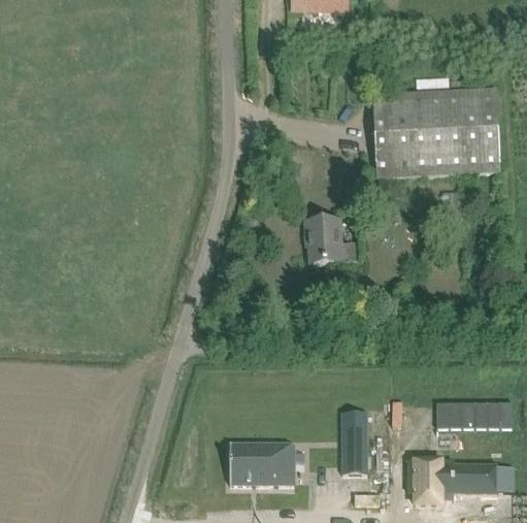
[(448,77),(415,78),(416,90),(448,89),(448,79),(448,77)]
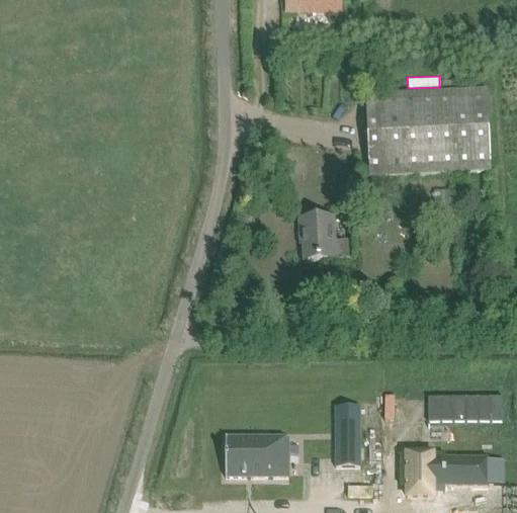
[(451,77),(439,78),(439,87),(451,87),(451,77)]
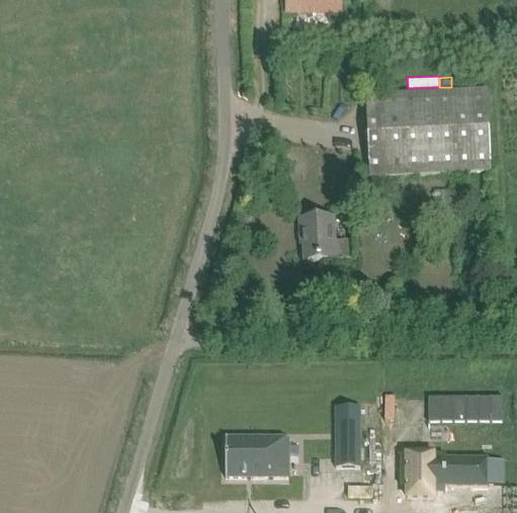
[(385,92),(365,93),(368,174),(389,173),(490,168),(487,87),(413,90),(401,91),(401,81),(389,81),(390,92),(385,92)]
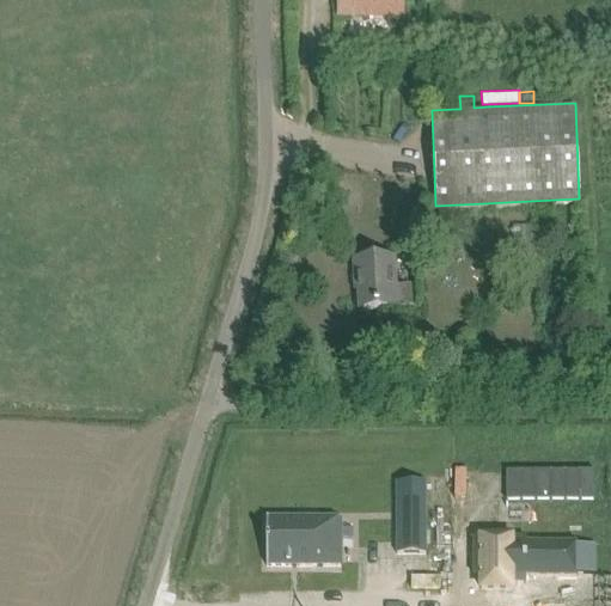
[(358,273),(360,305),(411,301),(410,280),(393,281),(392,252),(354,255),(355,273),(358,273)]
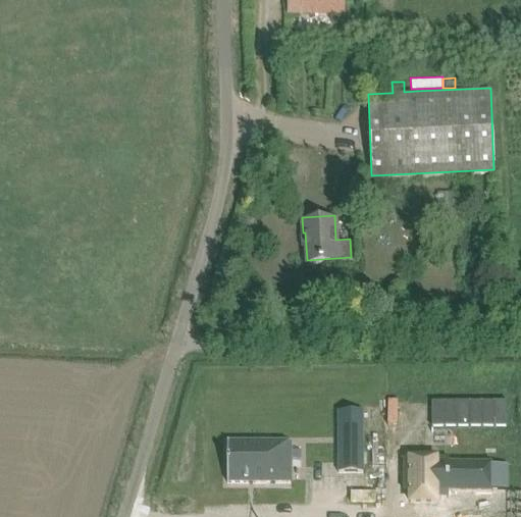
[(337,407),(337,468),(362,468),(362,407),(337,407)]
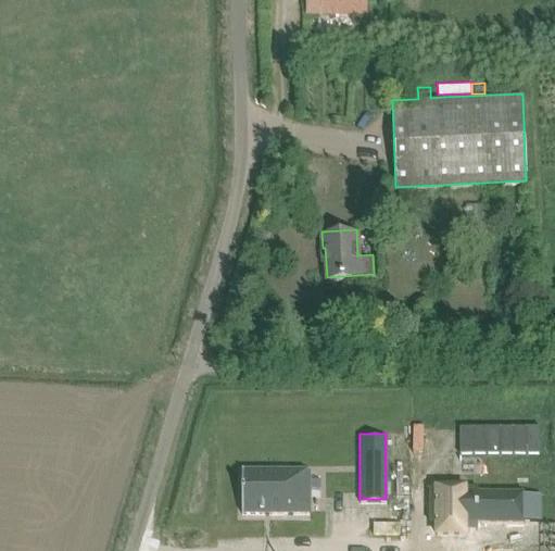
[(241,466),(241,510),(308,510),(308,484),(308,475),(308,466),(290,466),(268,466),(241,466)]
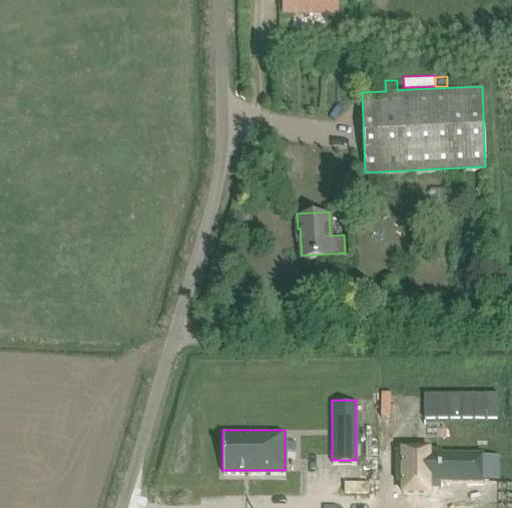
[(285,438),(285,446),(295,446),(295,438),(285,438)]
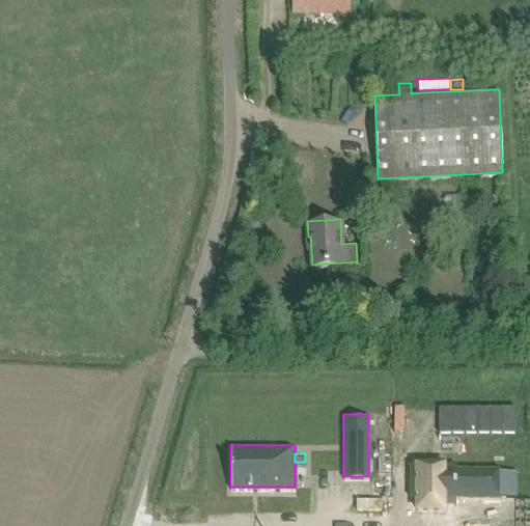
[(410,462),(410,492),(416,492),(416,506),(443,506),(443,495),(499,495),(499,494),(506,493),(515,493),(515,468),(499,468),(499,466),(443,466),(443,462),(410,462)]
